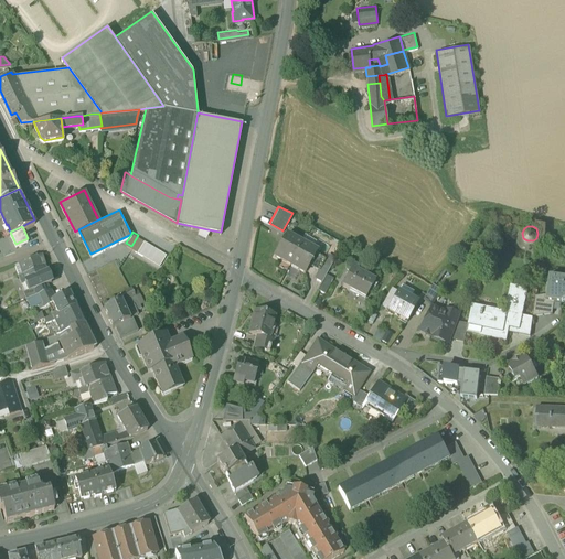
[(281,254),(291,260),(302,240),(287,232),(275,253),(280,256),(281,254)]
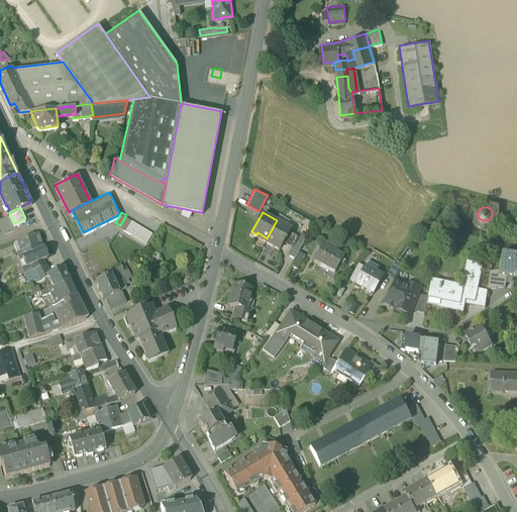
[(281,213),(277,220),(286,225),(290,218),(281,213)]
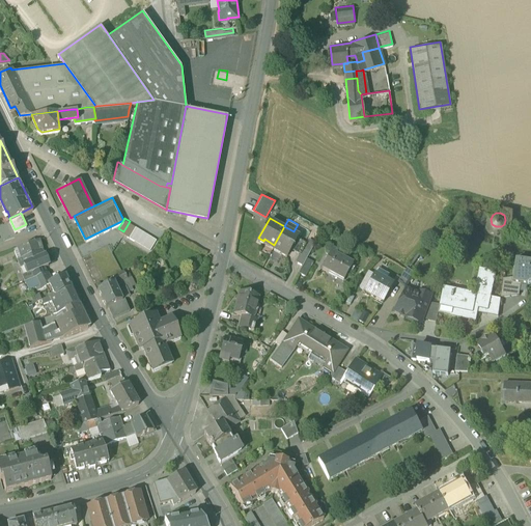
[(135,224),(130,221),(123,231),(129,234),(135,224)]
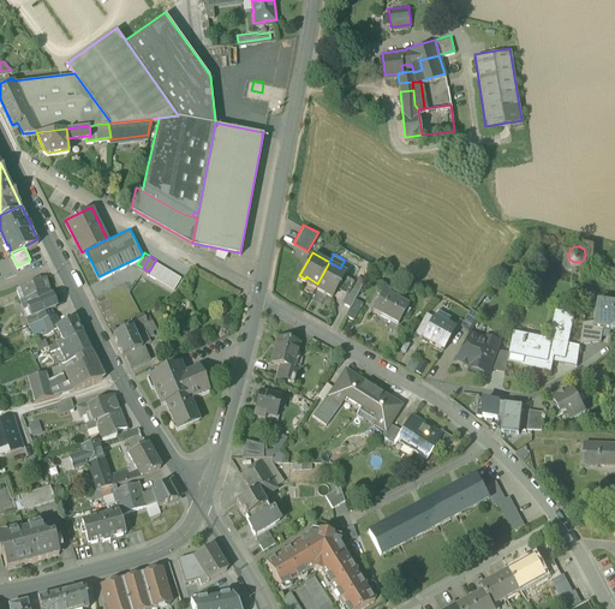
[(162,264),(156,260),(149,272),(155,276),(162,264)]
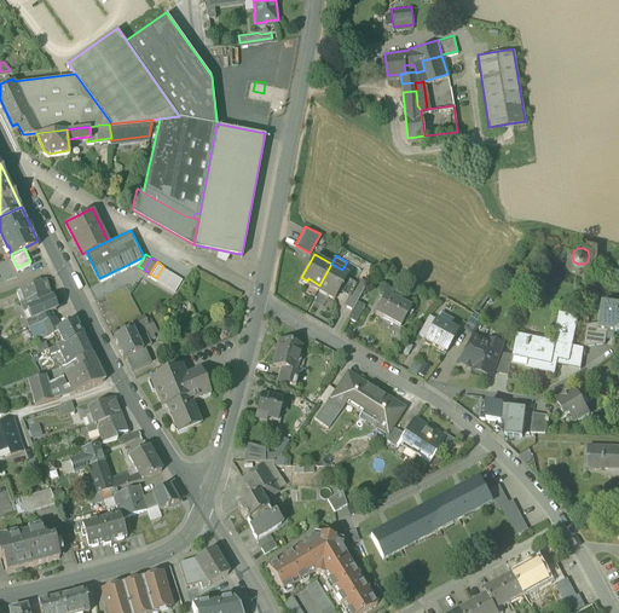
[(342,270),(331,264),(319,285),(328,289),(327,291),(334,296),(339,288),(346,275),(347,272),(342,270)]
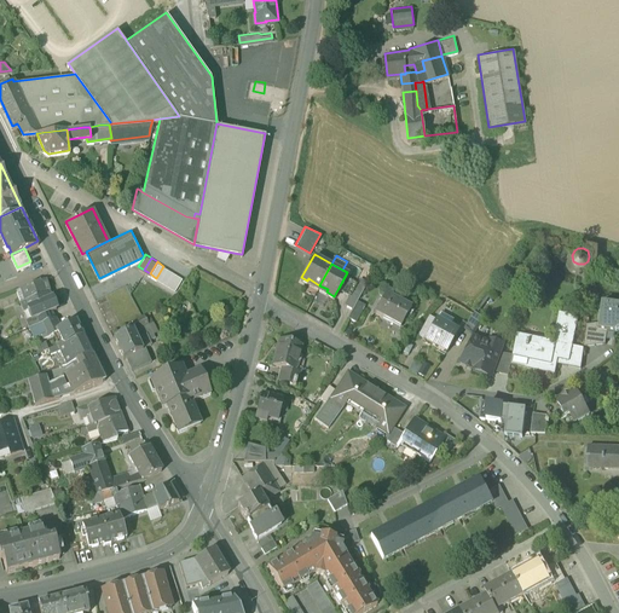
[(169,270),(163,266),(156,278),(162,282),(169,270)]
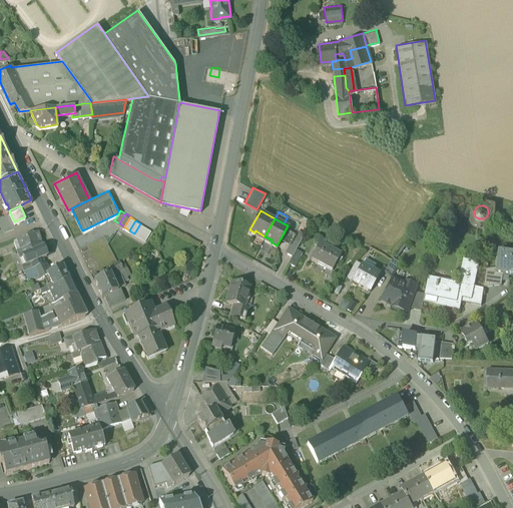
[(145,226),(140,223),(134,233),(139,236),(145,226)]
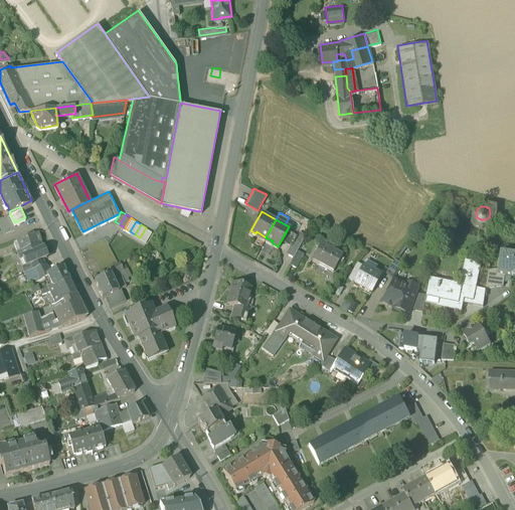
[(151,230),(146,227),(140,237),(145,240),(151,230)]
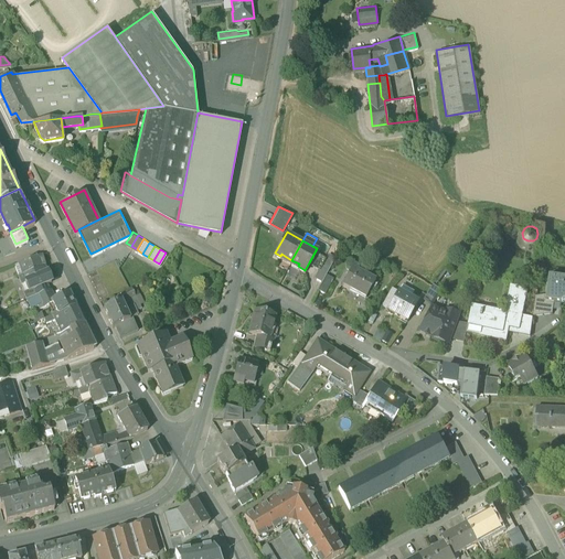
[(318,268),(324,256),(316,250),(309,262),(318,268)]
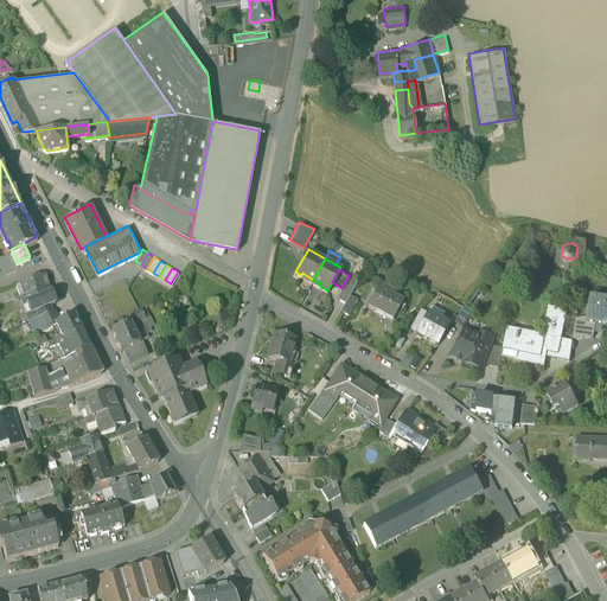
[(20,280),(25,291),(48,283),(49,283),(45,270),(20,280)]
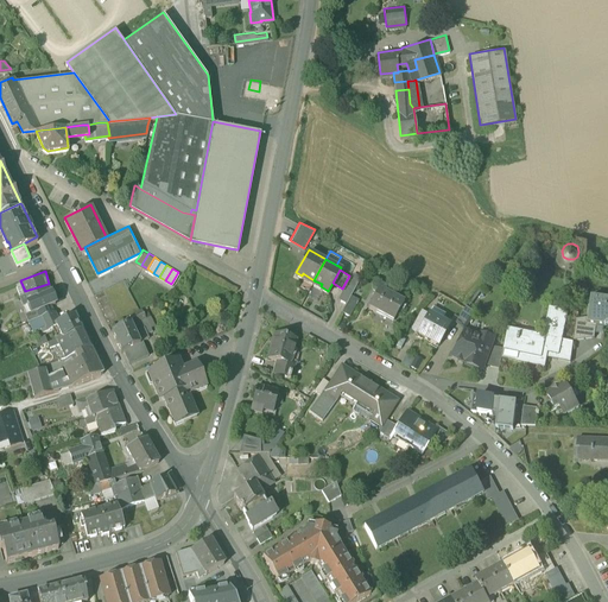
[(339,297),(346,301),(350,292),(358,280),(349,276),(342,289),(339,297)]
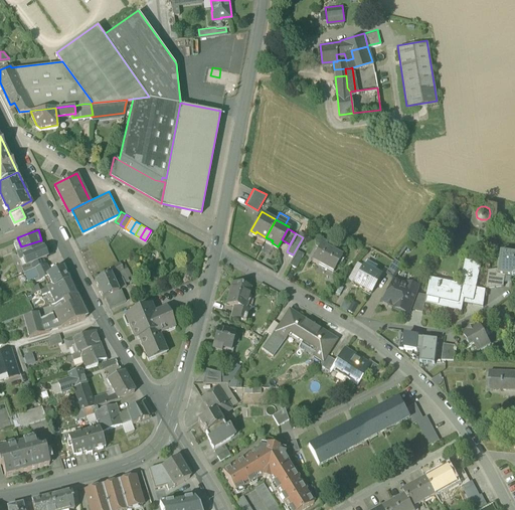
[(21,246),(17,237),(13,238),(17,248),(21,246)]
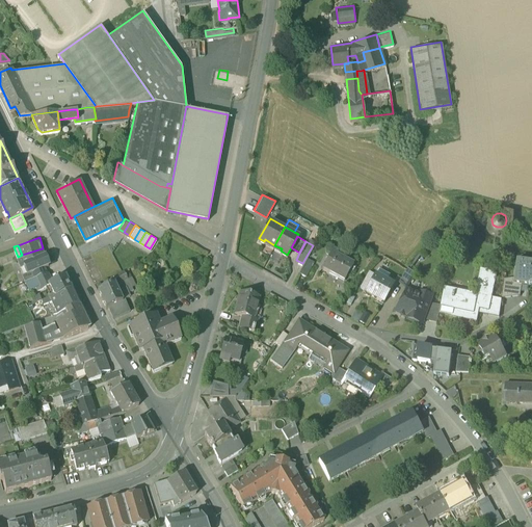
[(324,268),(345,279),(354,261),(338,253),(339,249),(335,247),(324,268)]
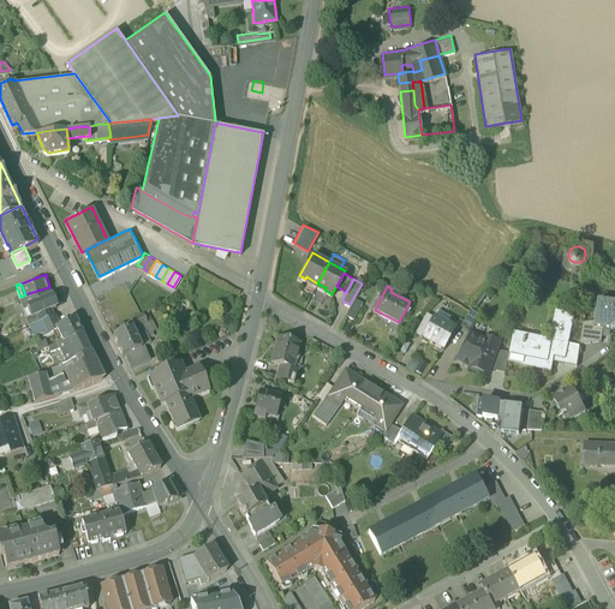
[(51,293),(48,287),(25,294),(21,297),(24,305),(28,304),(31,312),(31,314),(46,308),(57,303),(52,292),(51,293)]
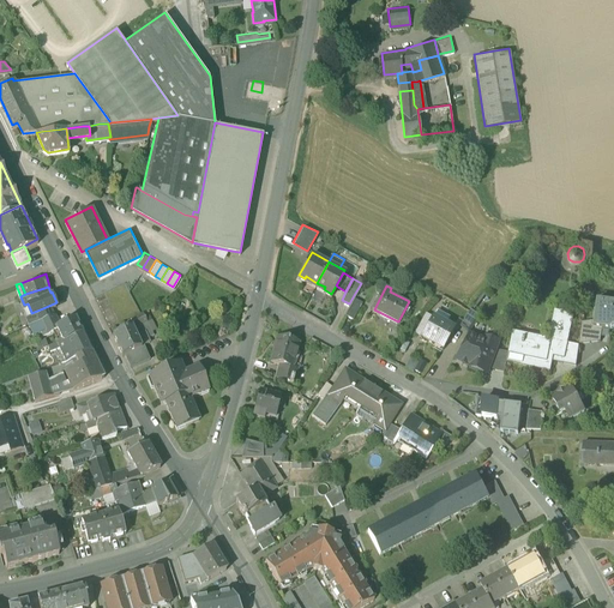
[(362,300),(354,295),(349,304),(345,312),(353,317),(362,300)]
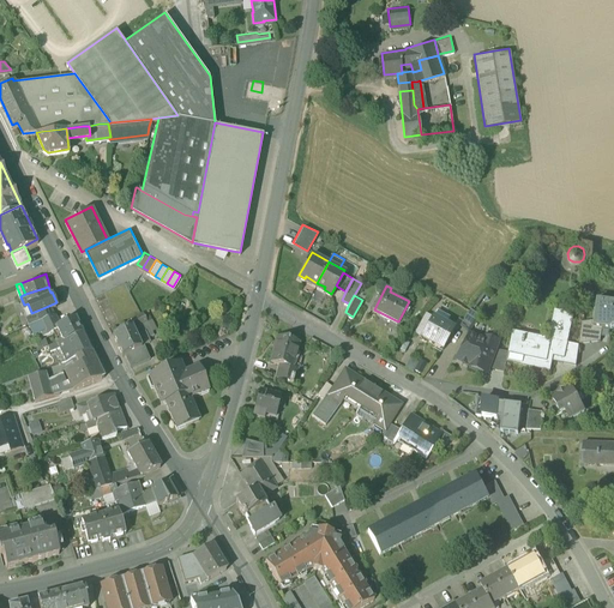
[(613,298),(597,296),(595,318),(594,324),(602,325),(611,326),(613,323),(613,298)]
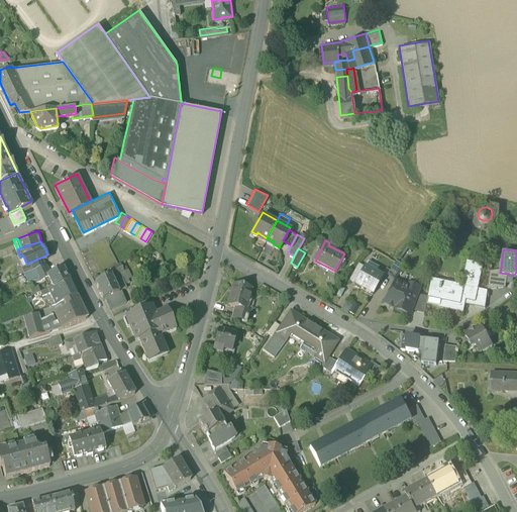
[(18,258),(21,265),(26,263),(23,256),(20,257),(18,258)]
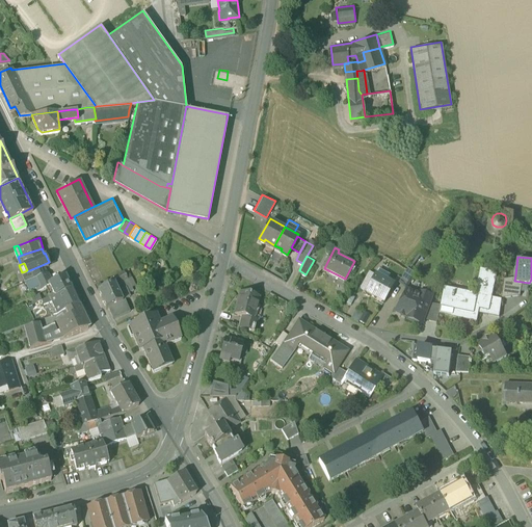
[(398,280),(406,285),(417,270),(409,264),(407,266),(398,280)]
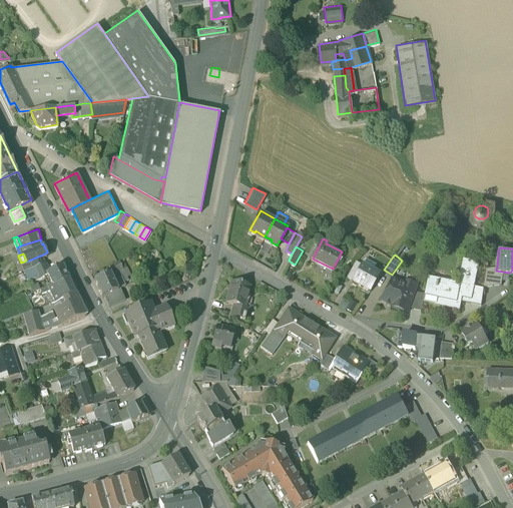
[(364,256),(361,263),(372,268),(375,262),(364,256)]
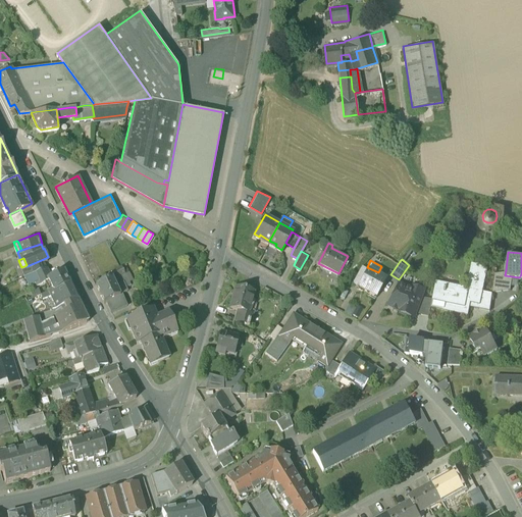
[(21,267),(23,273),(25,273),(34,270),(41,267),(39,261),(27,266),(27,265),(21,267)]
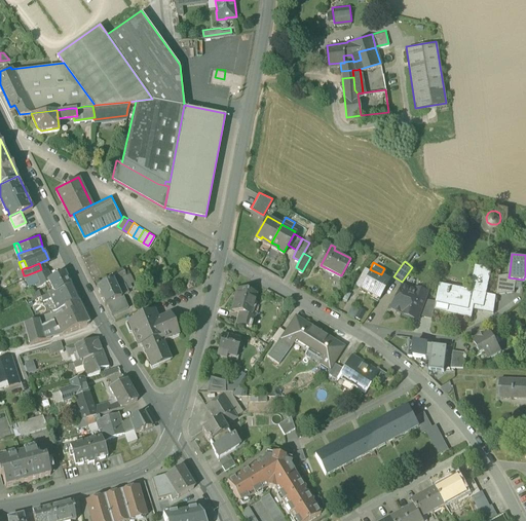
[(448,309),(471,313),(474,301),(483,303),(486,291),(491,266),(476,263),(471,288),(441,282),(437,299),(449,302),(448,308),(448,309)]
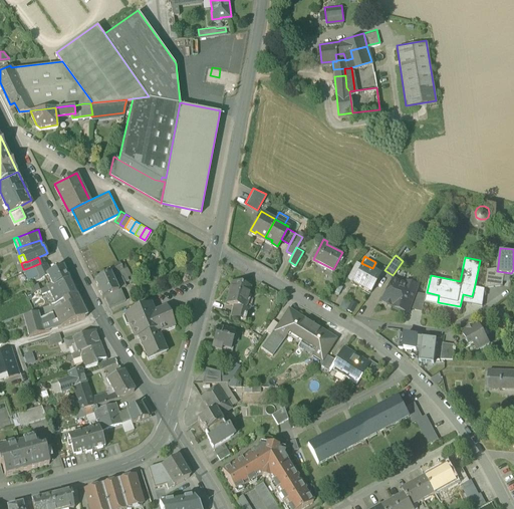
[(118,269),(123,267),(120,261),(119,259),(108,264),(111,268),(113,272),(118,269)]
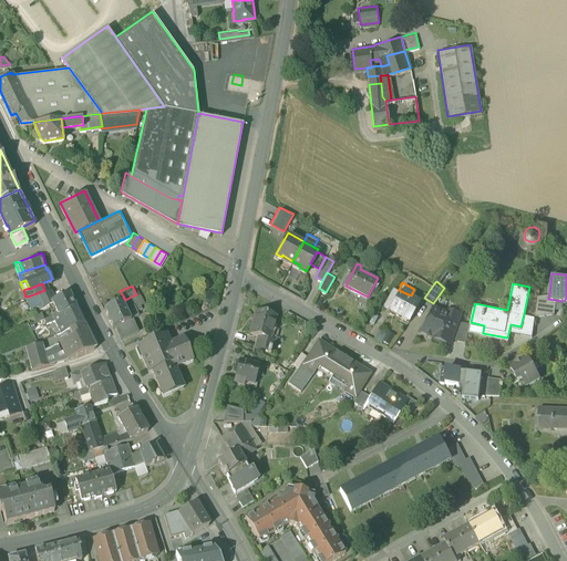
[(383,307),(389,309),(398,289),(393,287),(383,307)]
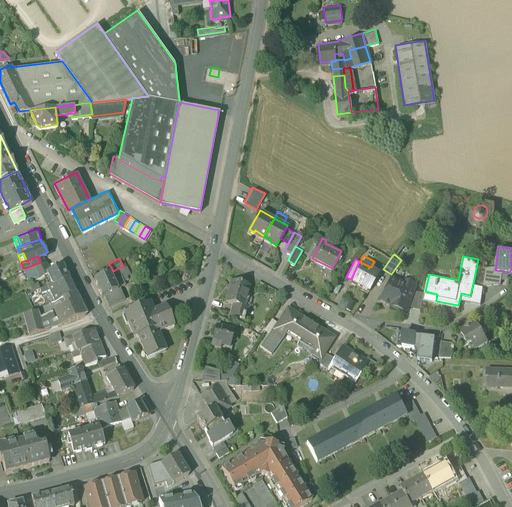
[(33,265),(36,272),(46,267),(47,269),(50,268),(46,260),(40,262),(33,265)]
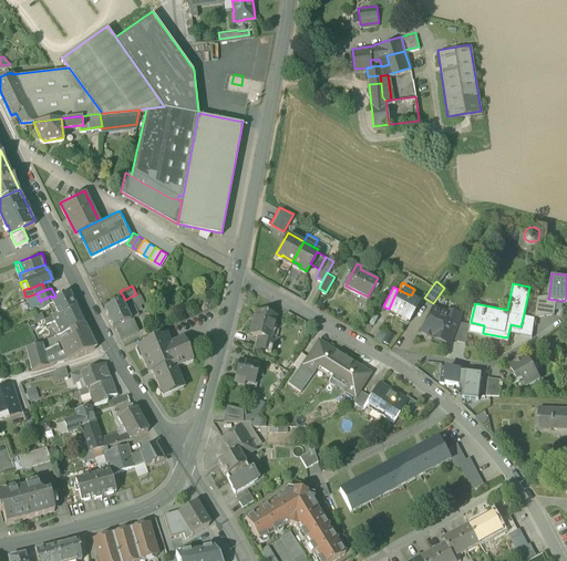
[(401,314),(409,319),(411,315),(420,300),(411,295),(399,290),(398,289),(389,309),(400,315),(401,314)]
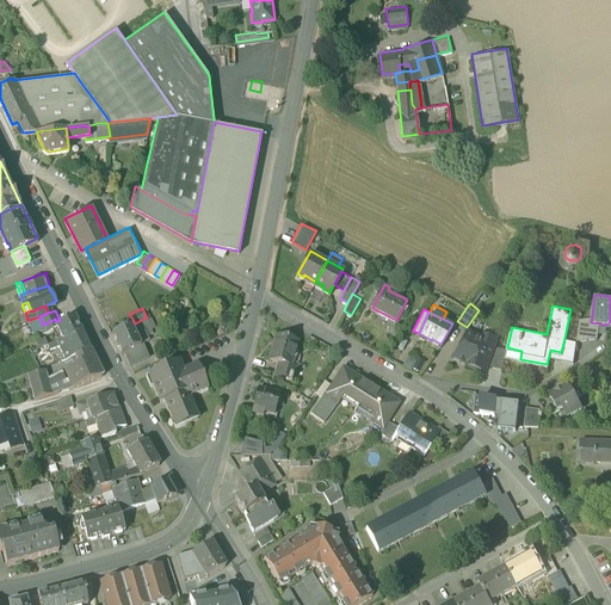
[(60,320),(56,321),(57,325),(62,335),(73,333),(81,327),(74,313),(60,320)]
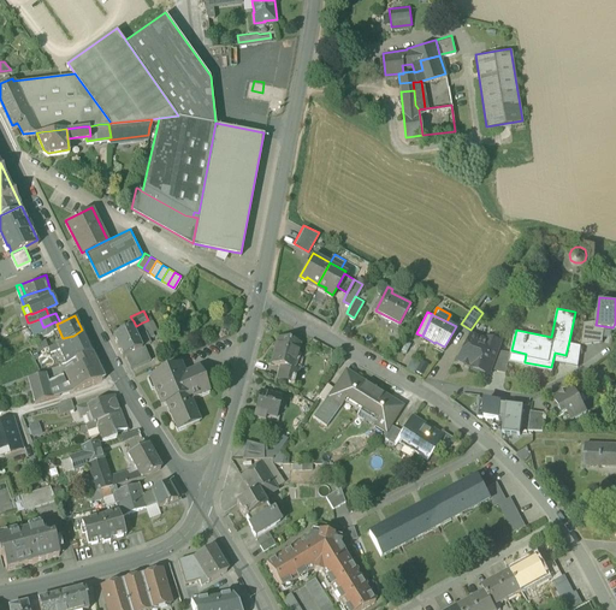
[(33,335),(41,330),(41,329),(43,327),(40,319),(30,323),(28,323),(33,335)]
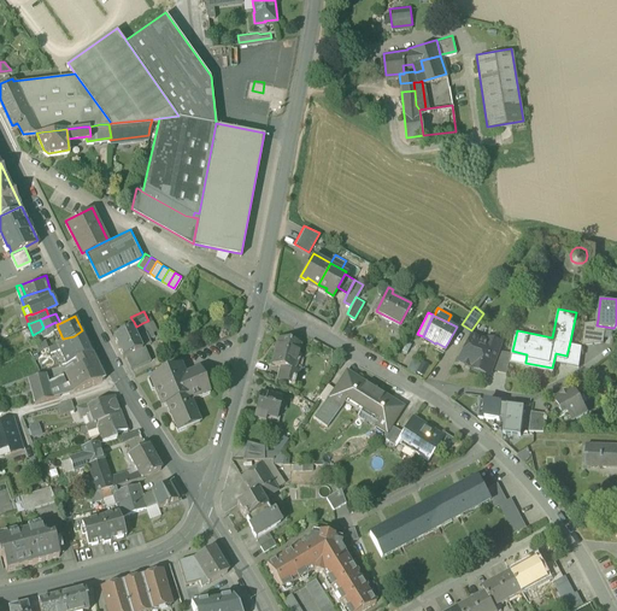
[(597,325),(598,319),(585,321),(582,341),(604,339),(605,327),(597,325)]
